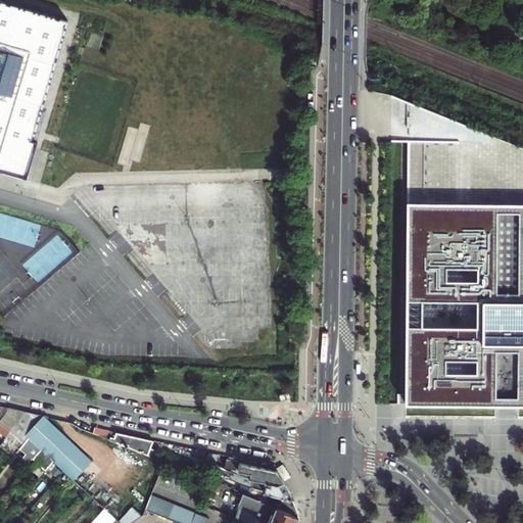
[(0,0),(0,169),(27,177),(37,141),(33,140),(68,20),(0,0)]
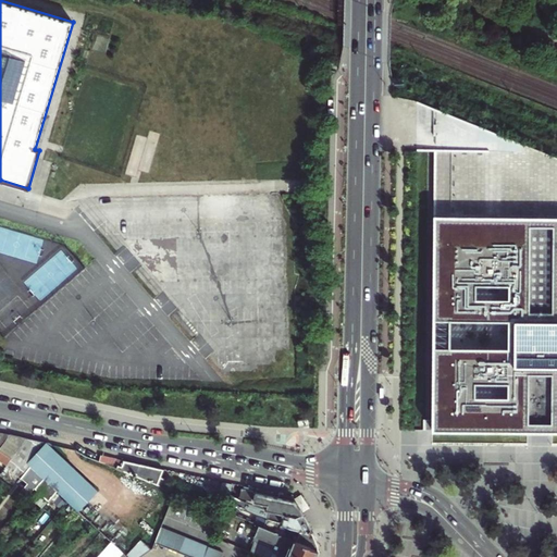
[(556,157),(417,100),(417,150),(435,150),(433,429),(541,430),(556,430),(556,157)]
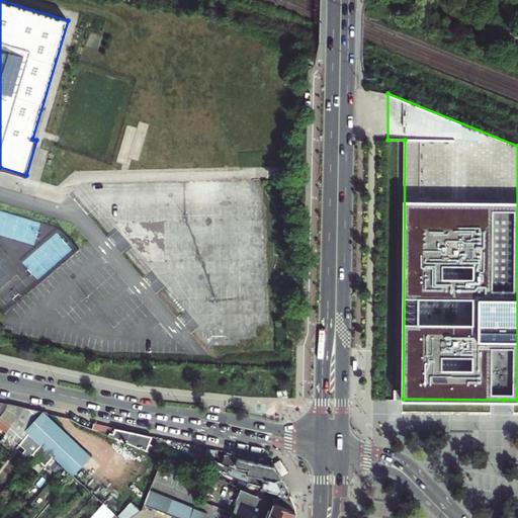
[(0,415),(9,404),(1,402),(0,403),(0,415)]
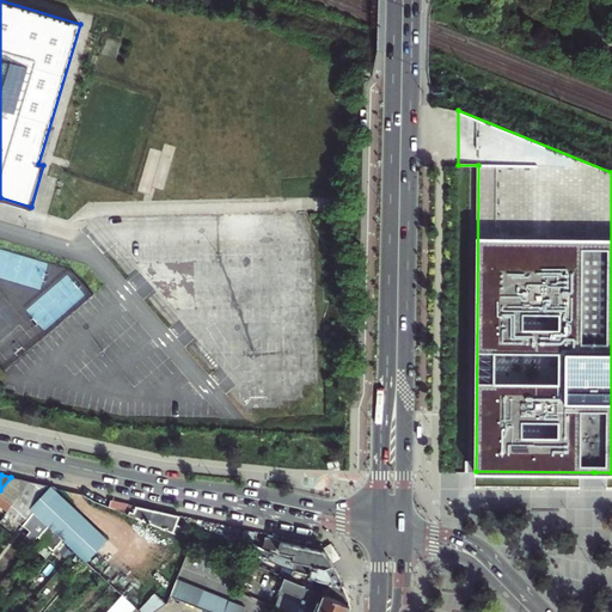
[(0,506),(7,512),(29,481),(17,478),(11,477),(0,490),(0,506)]
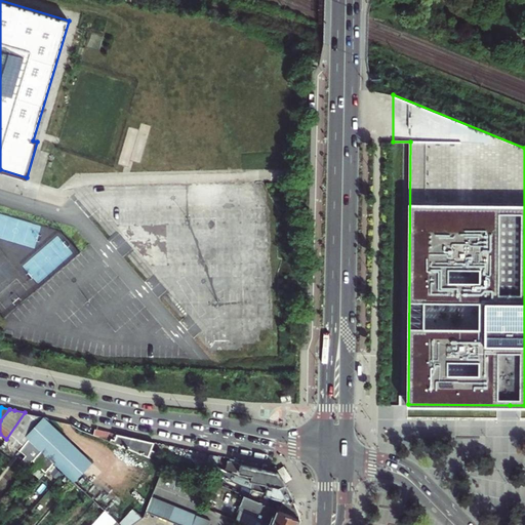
[(25,412),(6,439),(19,451),(30,439),(28,438),(46,418),(25,412)]
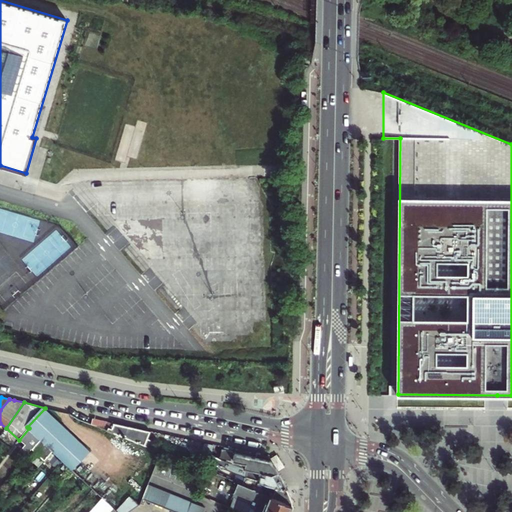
[(45,408),(27,427),(29,428),(40,439),(53,451),(73,470),(91,451),(57,418),(45,408)]
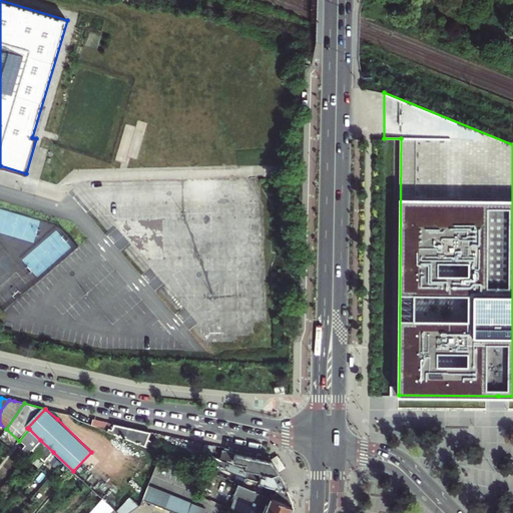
[(93,419),(92,425),(146,447),(149,440),(151,432),(93,419)]
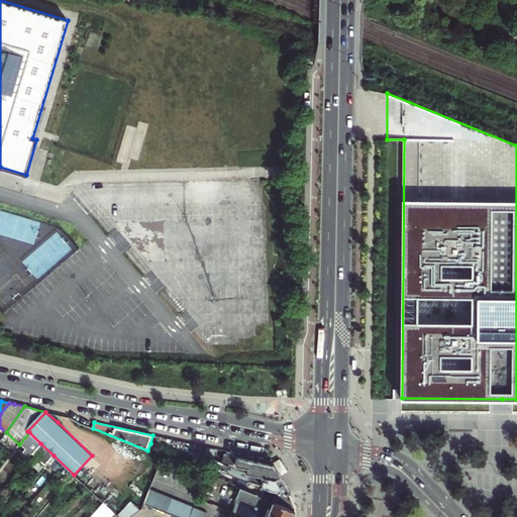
[(40,443),(29,432),(19,444),(24,448),(19,454),(27,460),(33,452),(40,443)]
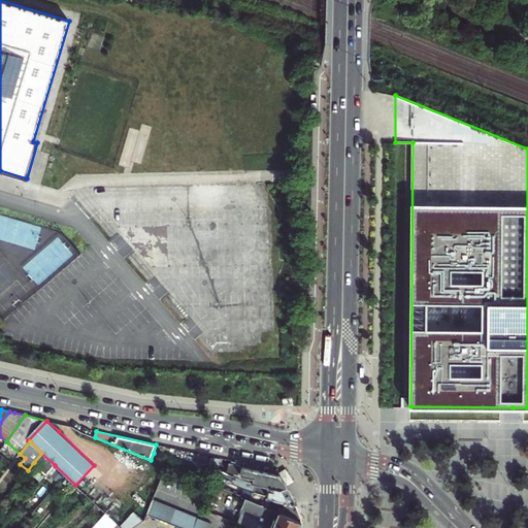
[(55,465),(41,453),(34,462),(38,467),(46,473),(47,474),(55,465)]
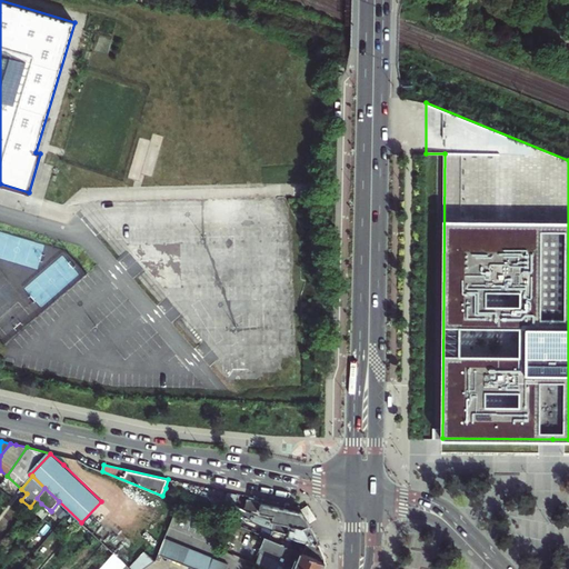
[(162,496),(170,499),(173,490),(166,488),(162,496)]
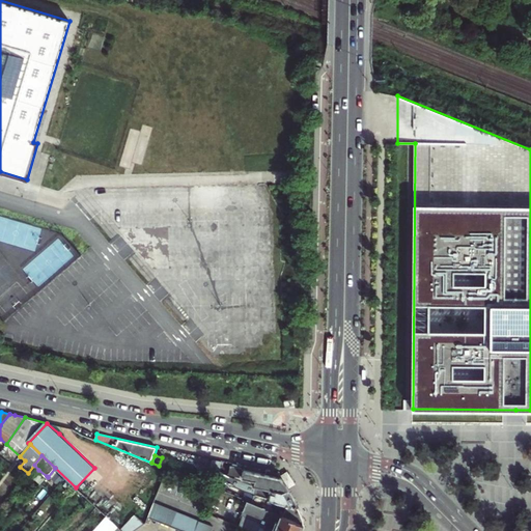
[(279,474),(245,467),(245,470),(242,470),(243,469),(231,466),(231,464),(227,463),(225,473),(230,475),(229,478),(248,484),(284,492),(289,490),(284,481),(279,474)]
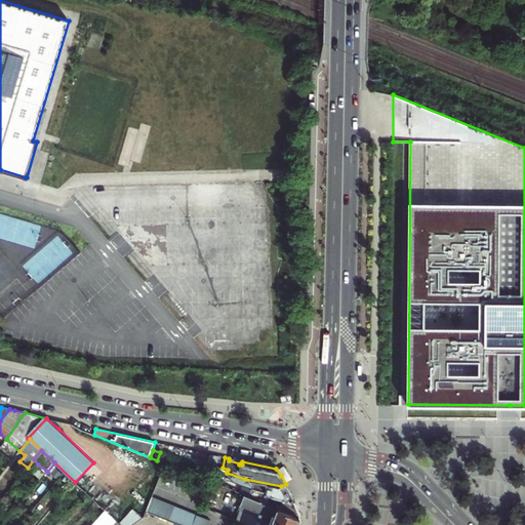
[(39,479),(46,471),(38,465),(31,473),(39,479)]
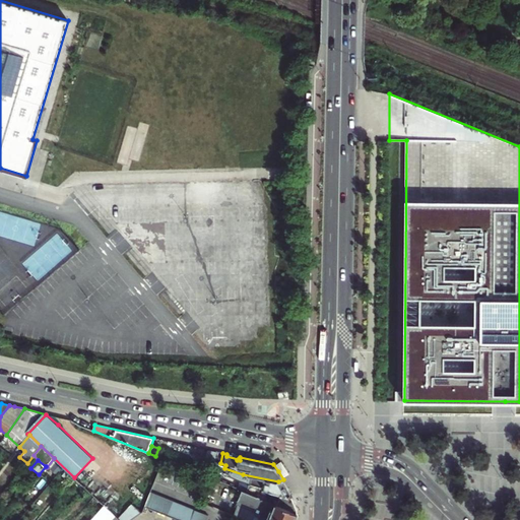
[(287,486),(283,479),(278,481),(243,474),(224,468),(223,468),(221,474),(247,484),(257,488),(268,491),(279,493),(286,495),(291,496),(287,486)]
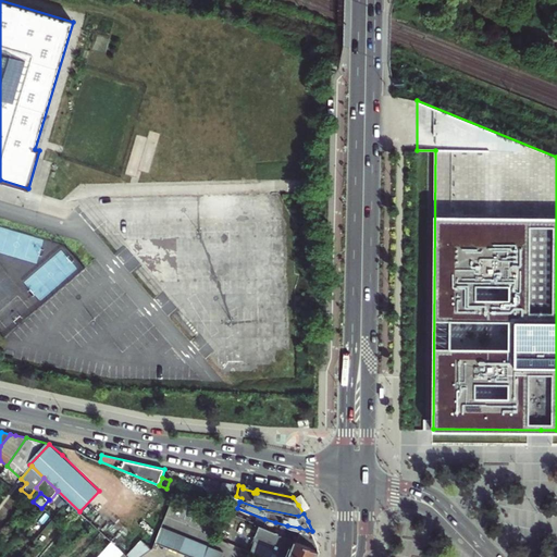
[(264,519),(261,527),(319,549),(319,545),(317,541),(312,531),(307,530),(299,528),(287,525),(275,522),(264,519)]
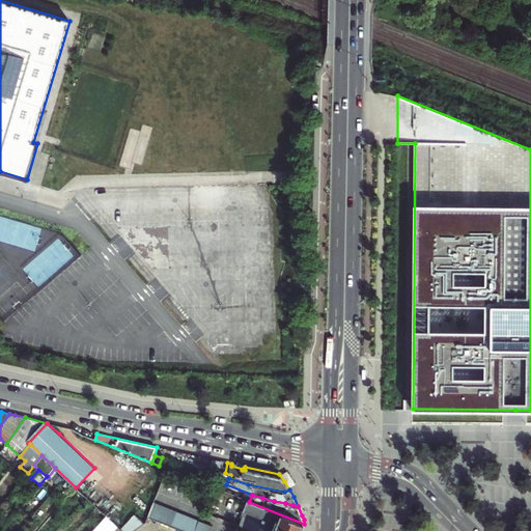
[(238,515),(234,525),(251,530),(302,530),(304,524),(249,502),(242,499),(239,509),(244,511),(242,516),(238,515)]
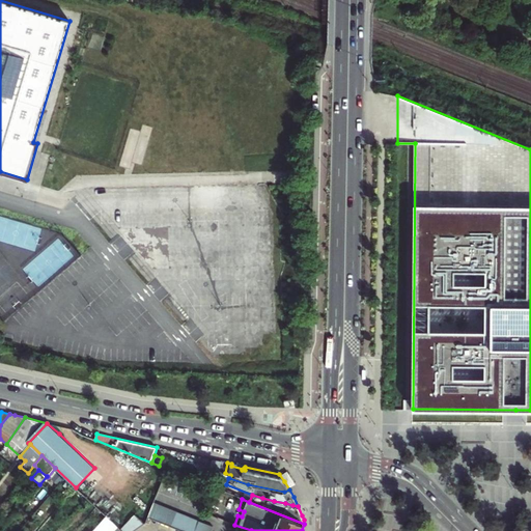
[(211,530),(213,527),(150,501),(145,515),(182,530),(211,530)]
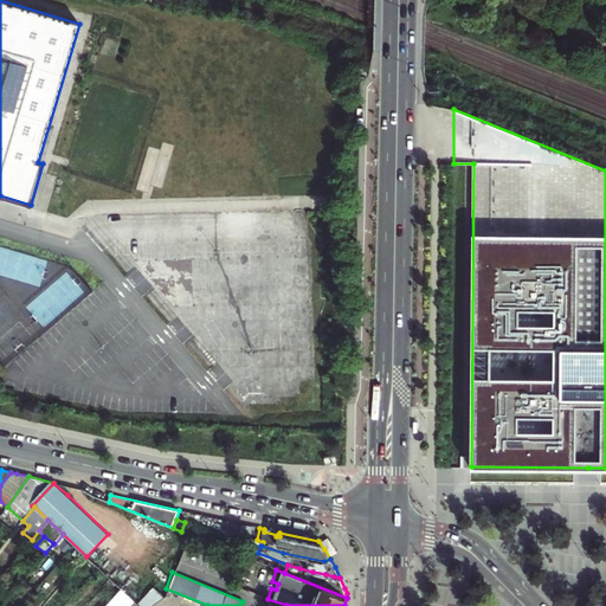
[(153,588),(139,604),(140,605),(152,605),(162,597),(153,588)]
